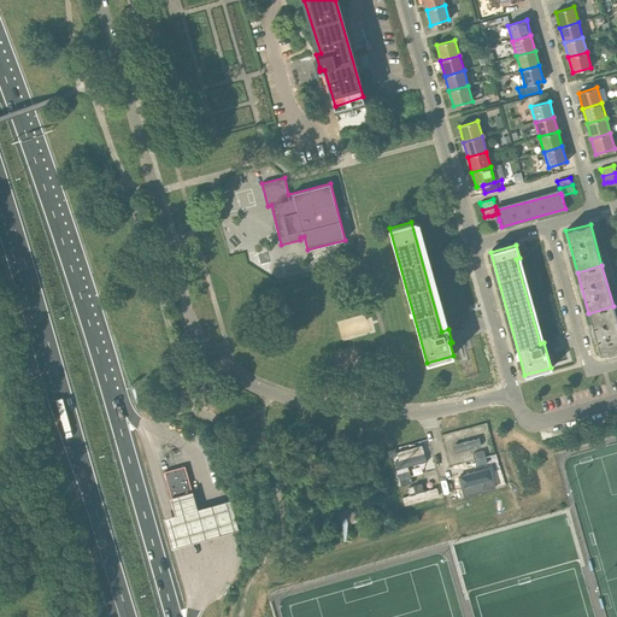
[(616,319),(613,306),(588,313),(600,354),(616,350),(616,319)]
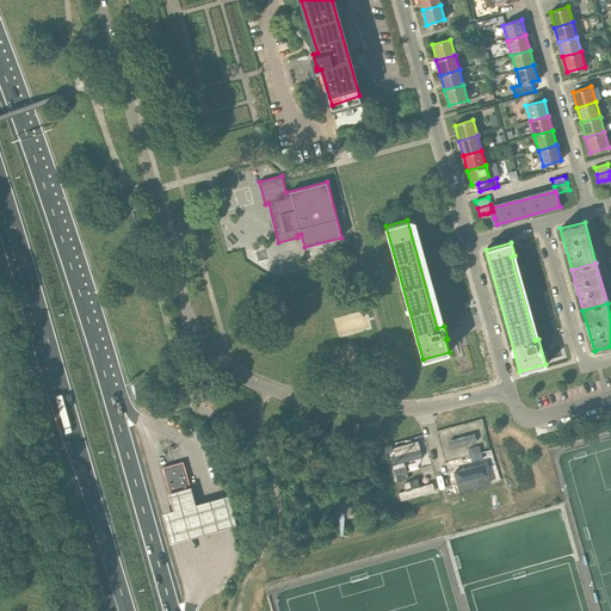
[(452,448),(479,443),(477,433),(451,438),(452,448)]
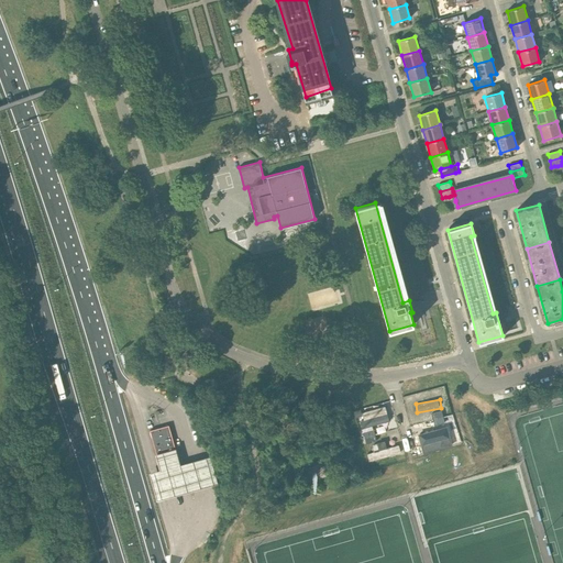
[(150,431),(157,457),(176,452),(168,426),(150,431)]
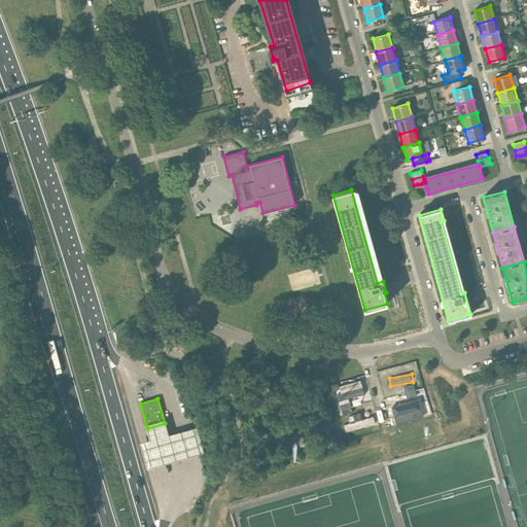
[(358,414),(344,418),(346,423),(340,425),(342,433),(373,425),(371,416),(360,419),(358,414)]
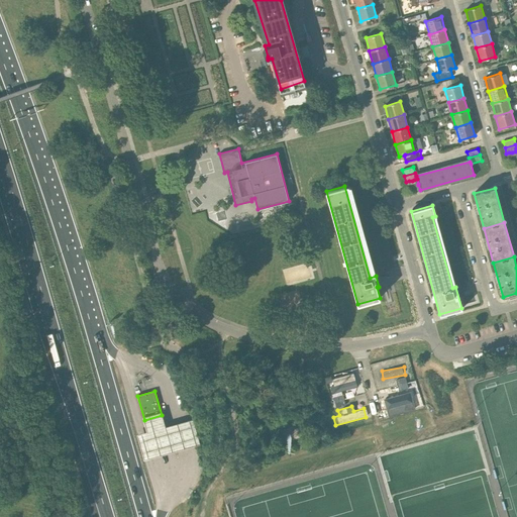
[(163,415),(162,415),(144,420),(147,432),(137,435),(144,459),(200,444),(193,419),(166,427),(163,415)]
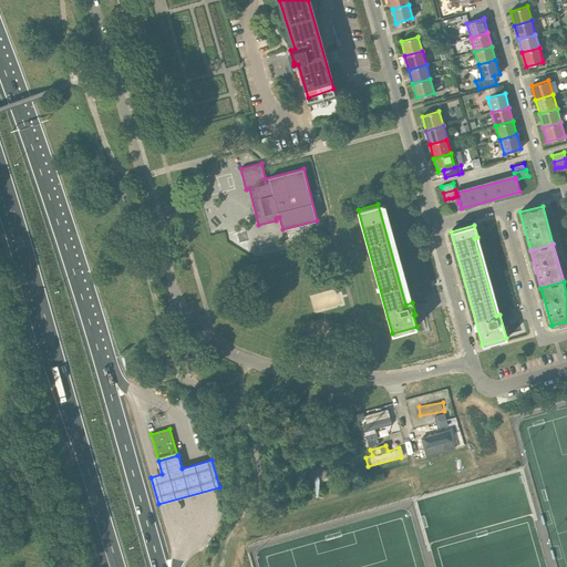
[(322,482),(329,480),(326,468),(319,471),(322,482)]
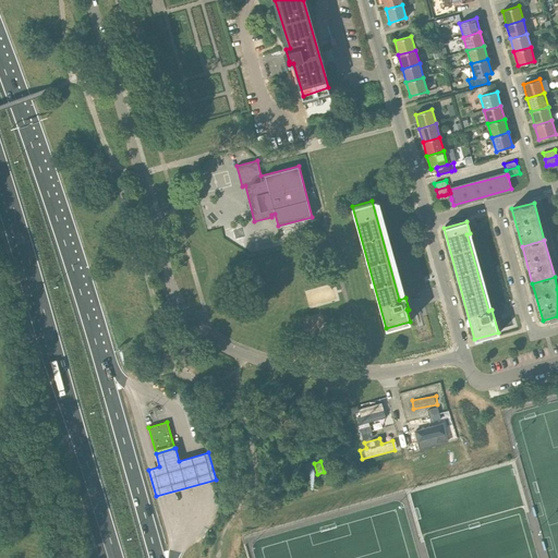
[(462,513),(456,514),(460,530),(466,528),(462,513)]
